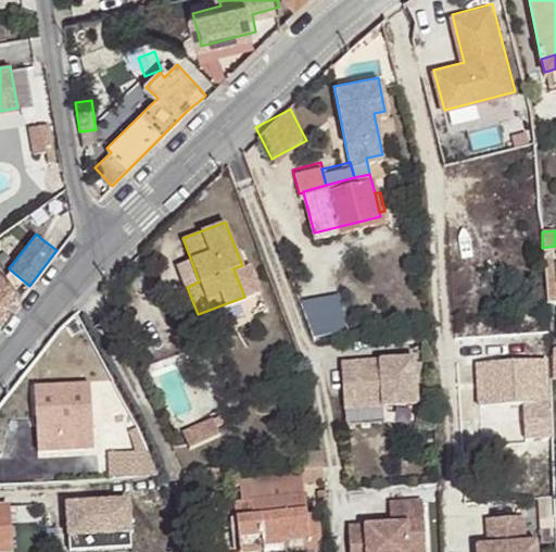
[(555,290),(554,246),(542,248),(546,301),(555,300),(555,290)]
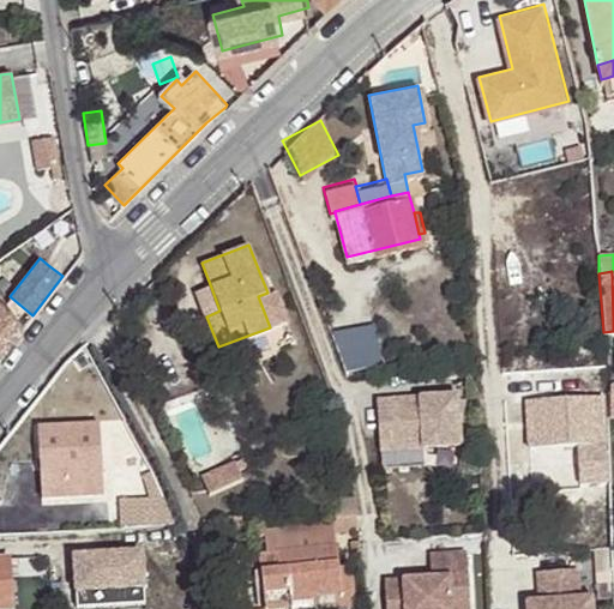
[(196,290),(206,317),(220,311),(210,284),(196,290)]
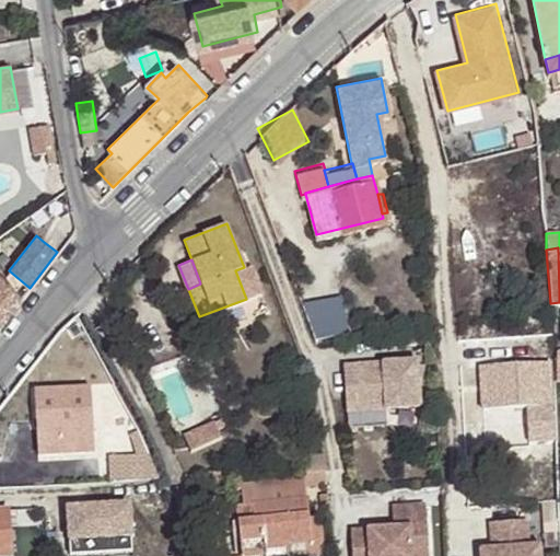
[(0,323),(2,325),(3,323),(10,314),(21,299),(14,289),(3,273),(0,275),(0,323)]
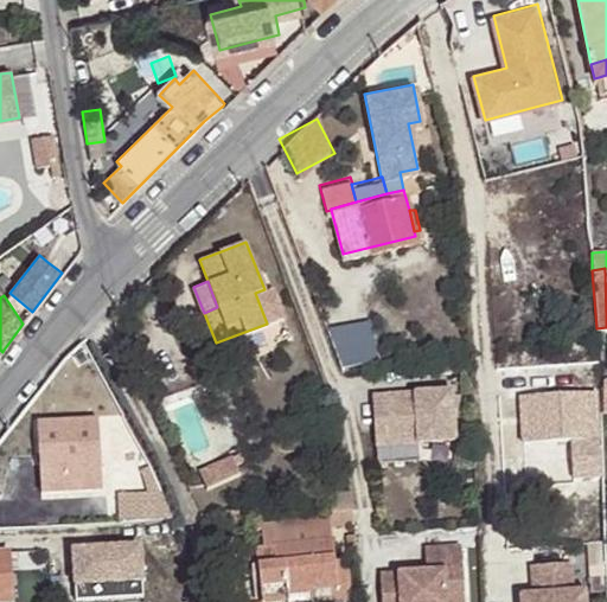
[(455,379),(375,385),(378,430),(422,427),(422,433),(458,430),(455,379)]
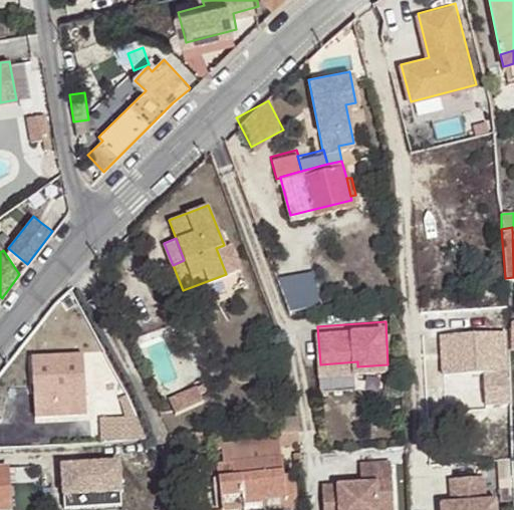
[(489,330),(490,408),(505,408),(503,330),(489,330)]
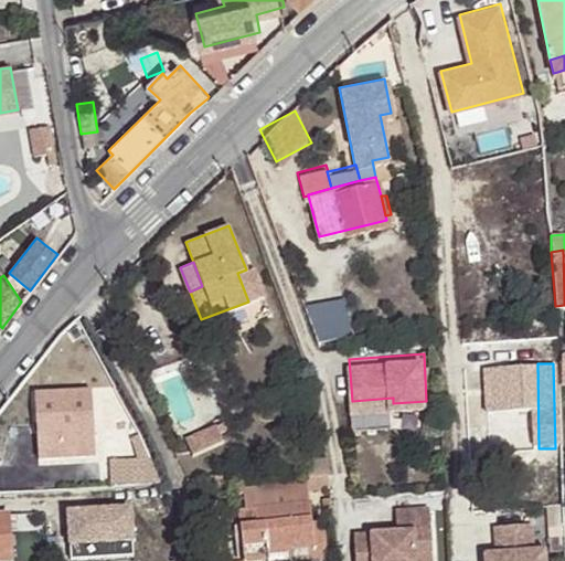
[(94,435),(92,388),(35,390),(35,401),(30,402),(30,415),(36,415),(38,442),(53,441),(53,435),(94,435)]
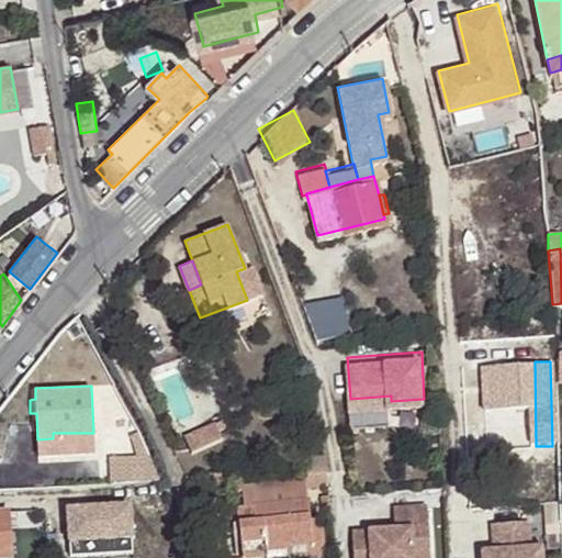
[(108,432),(119,464),(144,455),(133,422),(108,432)]
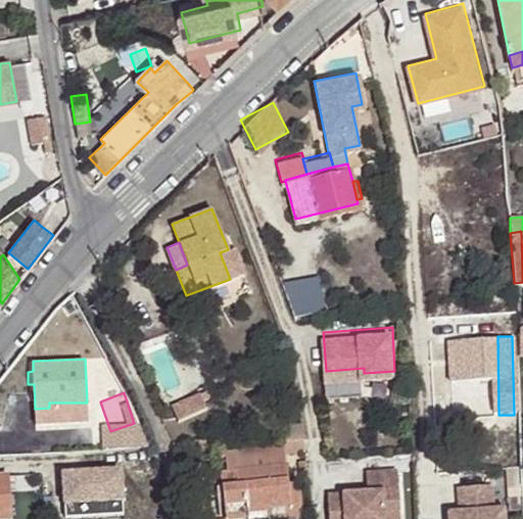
[(200,393),(191,397),(197,413),(206,409),(200,393)]
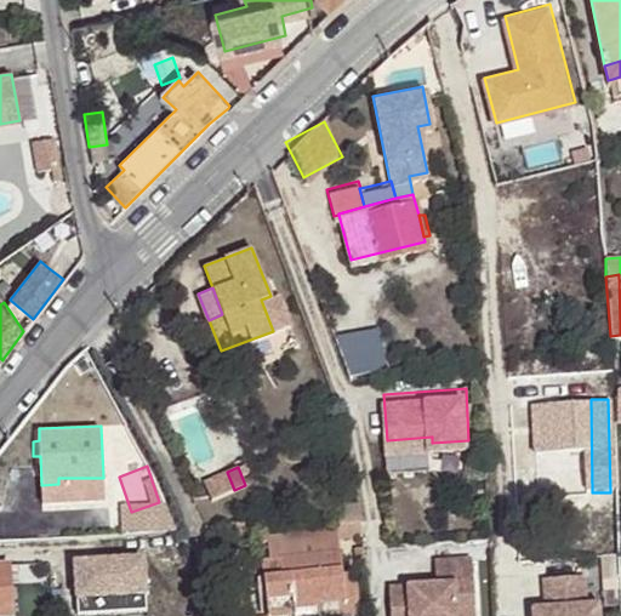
[(227,472),(203,482),(211,500),(234,490),(227,472)]
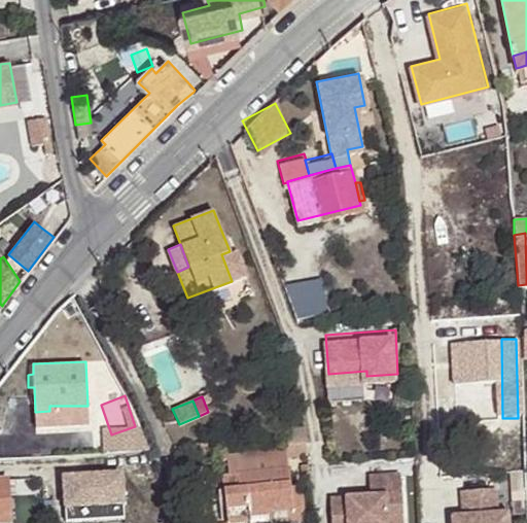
[(280,427),(282,443),(307,441),(305,425),(280,427)]
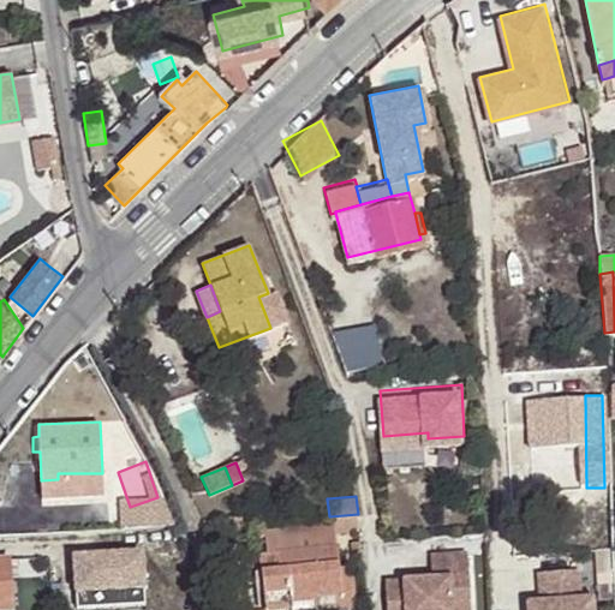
[(45,504),(47,527),(64,526),(63,504),(45,504)]
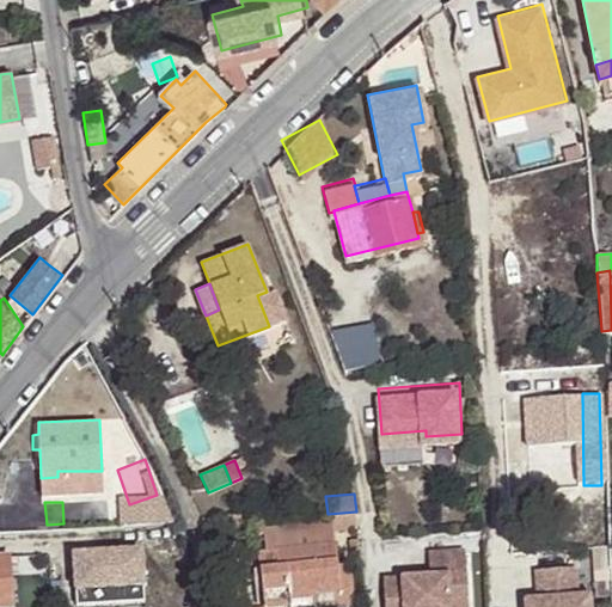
[(258,551),(264,604),(292,601),(292,606),(341,600),(337,566),(334,528),(357,526),(356,512),(331,514),(331,517),(267,525),(269,550),(258,551)]
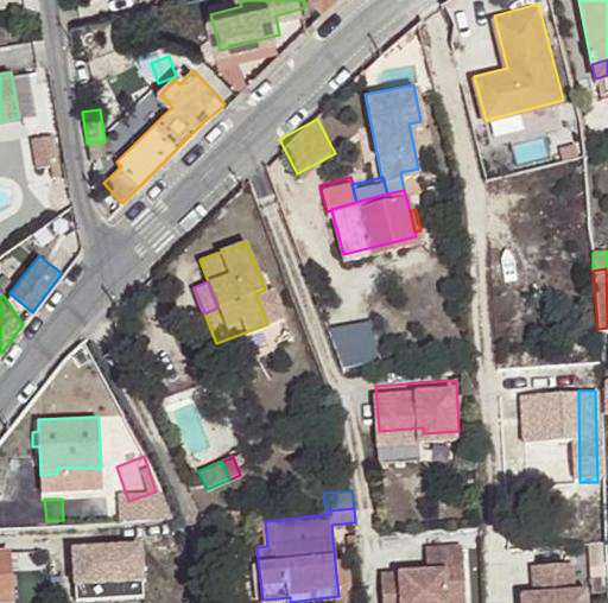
[(140,541),(69,545),(71,597),(143,594),(140,541)]
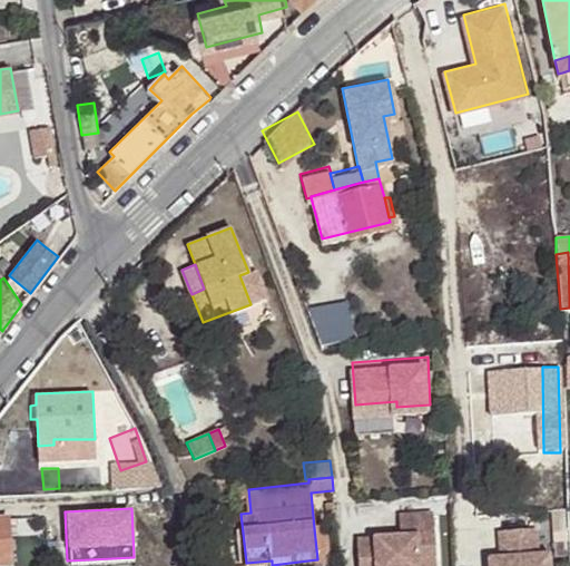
[(403,535),(361,536),(361,565),(438,565),(435,510),(402,513),(403,535)]
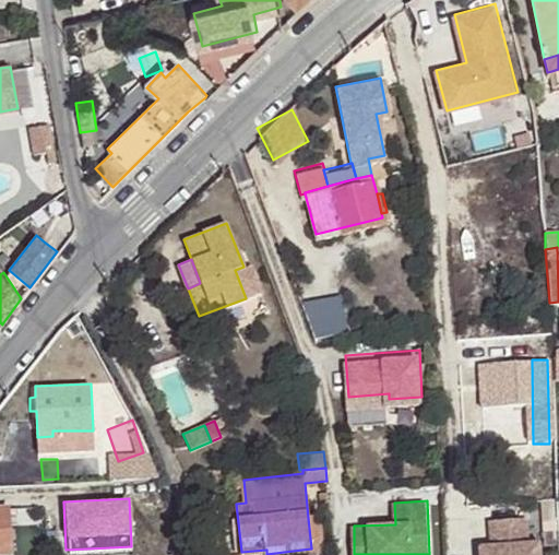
[(0,553),(11,553),(8,506),(0,505),(0,553)]
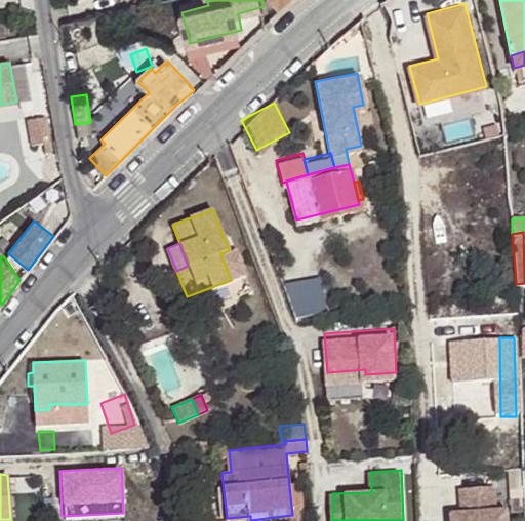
[(310,483),(289,486),(292,515),(314,513),(310,483)]
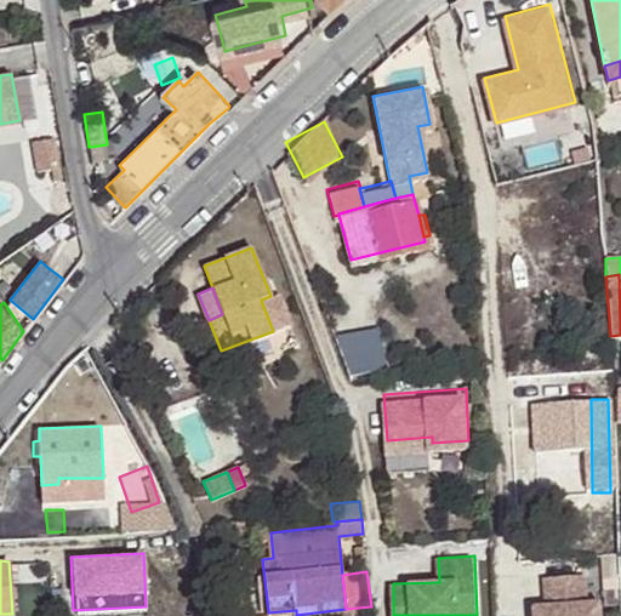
[(550,602),(536,603),(536,615),(600,615),(600,599),(591,600),(588,571),(547,574),(550,602)]
